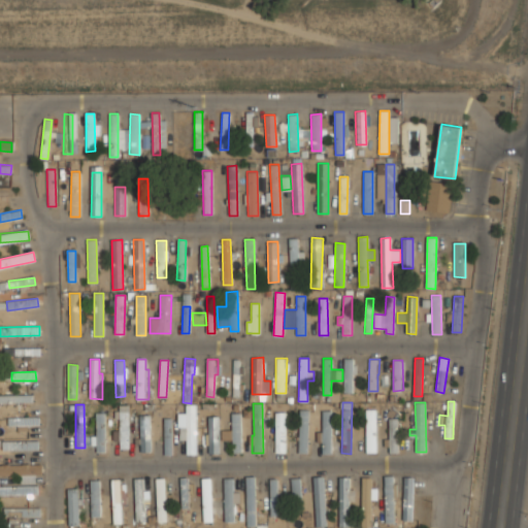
[(196,404),(186,404),(186,413),(178,414),(179,440),(187,439),(187,455),(197,454),(196,404)]
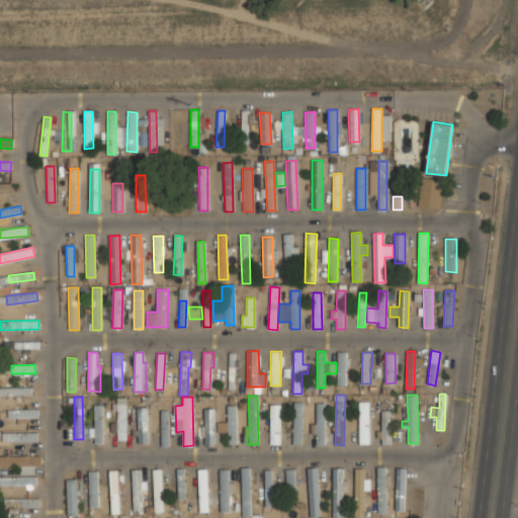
[(117,422),(111,423),(111,433),(117,433),(117,440),(126,440),(125,398),(116,398),(117,422)]
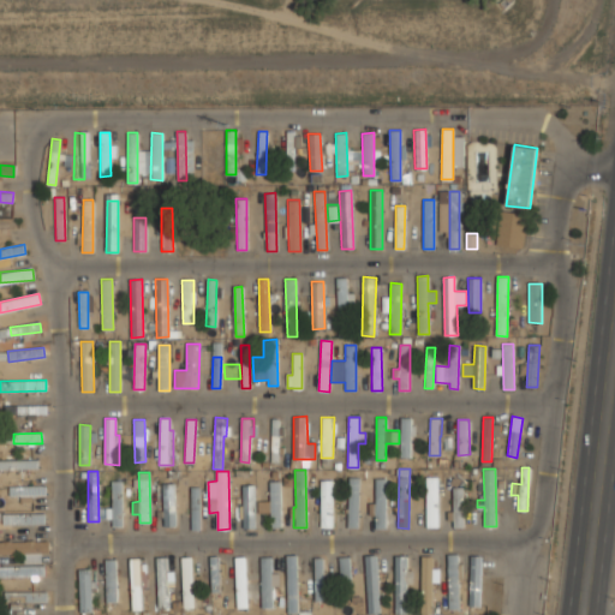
[(347,527),(358,527),(359,478),(348,477),(347,527)]
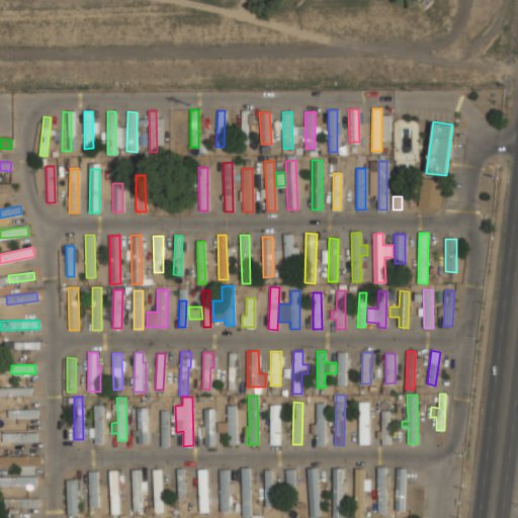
[(368,444),(369,402),(359,402),(358,444),(368,444)]
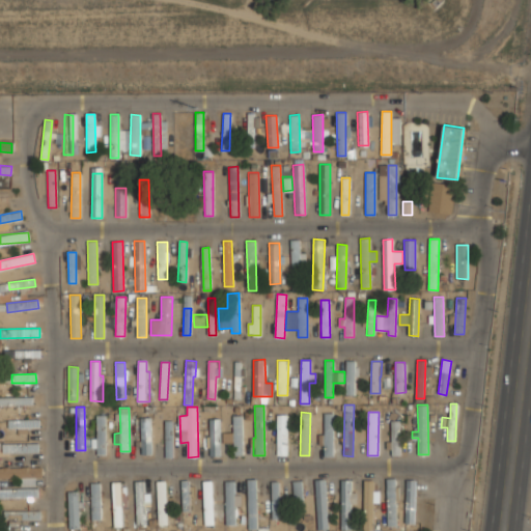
[(324,455),(333,456),(334,414),(324,414),(324,435),(318,435),(318,445),(324,445),(324,455)]
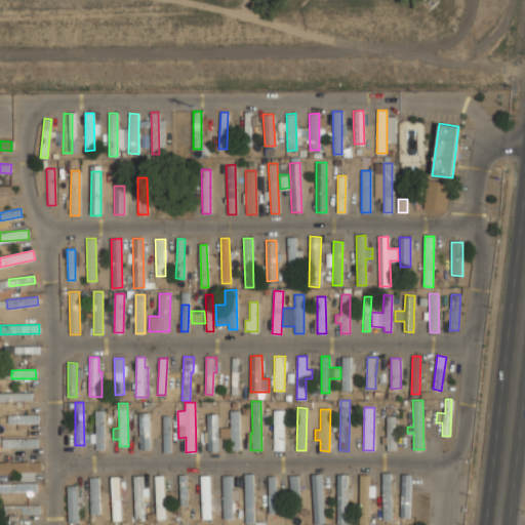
[(231,449),(240,449),(239,410),(230,410),(231,428),(220,428),(220,438),(231,438),(231,449)]
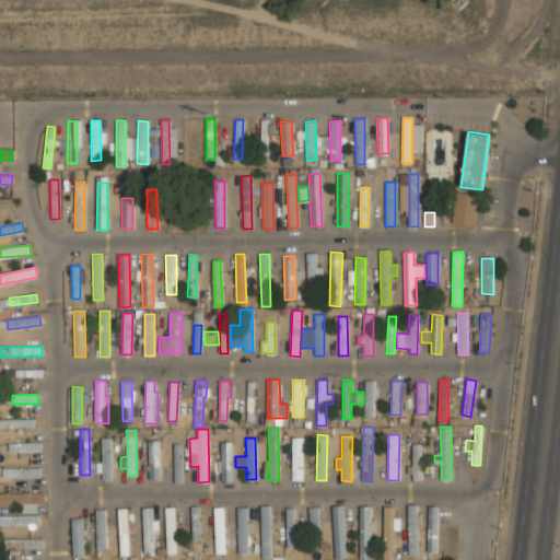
[(292,480),(303,480),(302,438),(292,438),(292,480)]
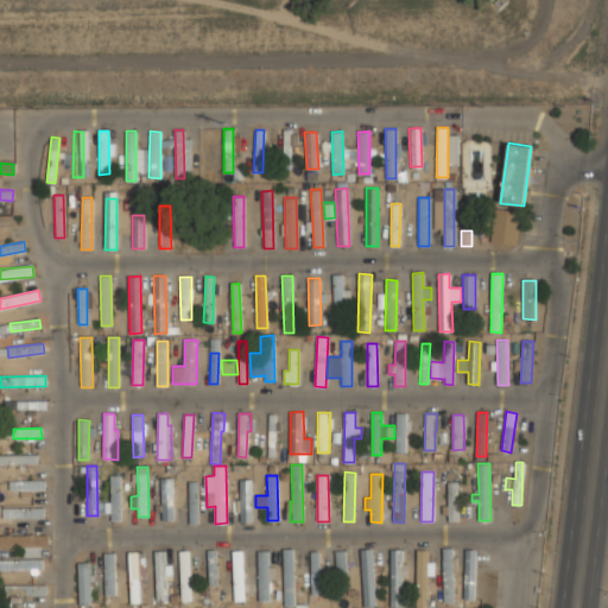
[(121,521),(121,476),(111,476),(111,504),(105,502),(105,513),(112,513),(111,521),(121,521)]
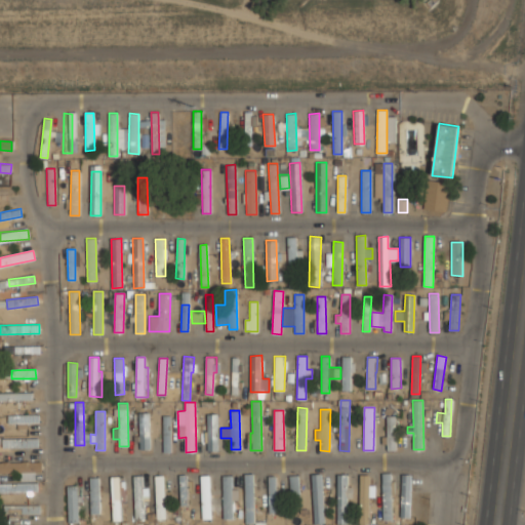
[(149,412),(138,413),(139,450),(150,449),(149,412)]
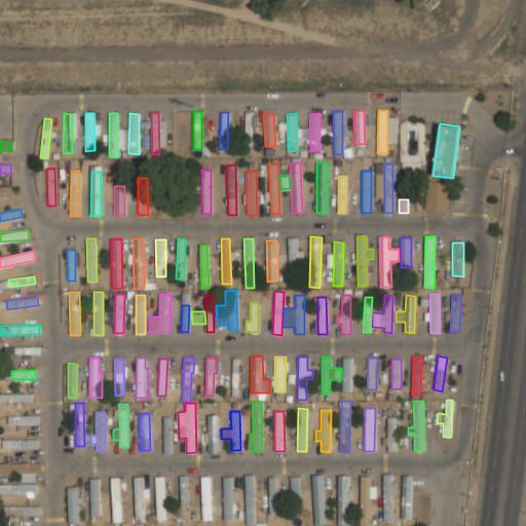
[(10,416),(11,423),(38,422),(38,415),(10,416)]
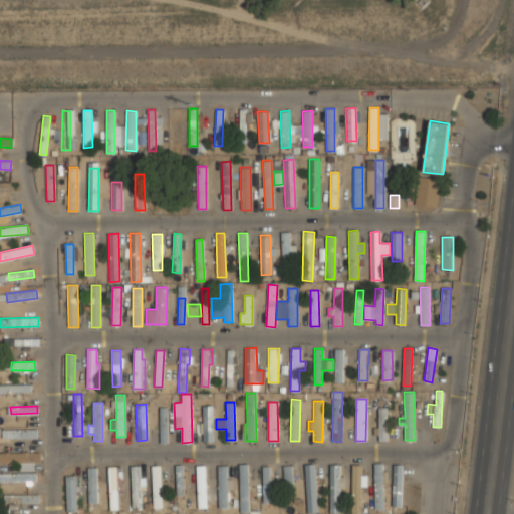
[(213,406),(202,406),(202,442),(213,442),(213,406)]
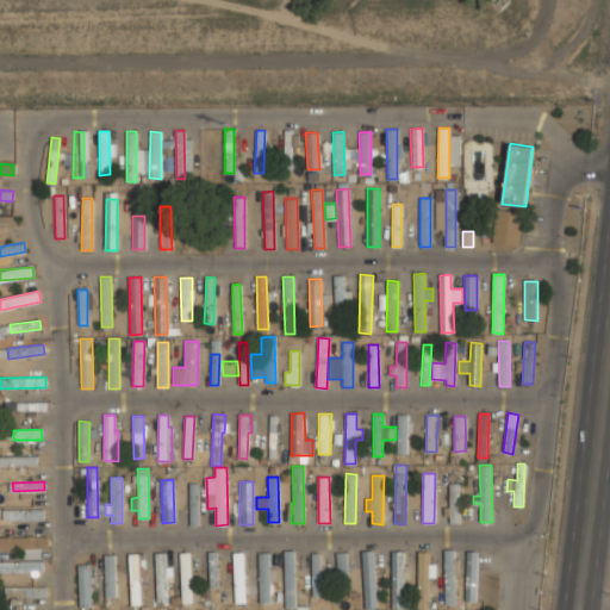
[(190,526),(198,526),(199,483),(190,483),(190,526)]
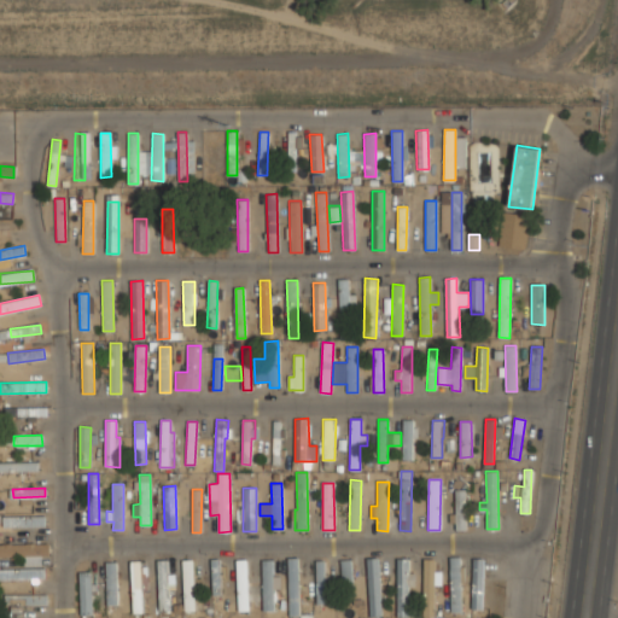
[(454,531),(467,530),(466,490),(453,490),(454,531)]
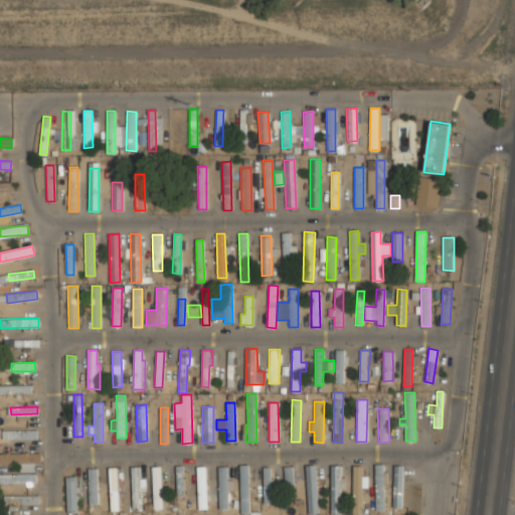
[(37,439),(37,431),(2,431),(2,440),(37,439)]
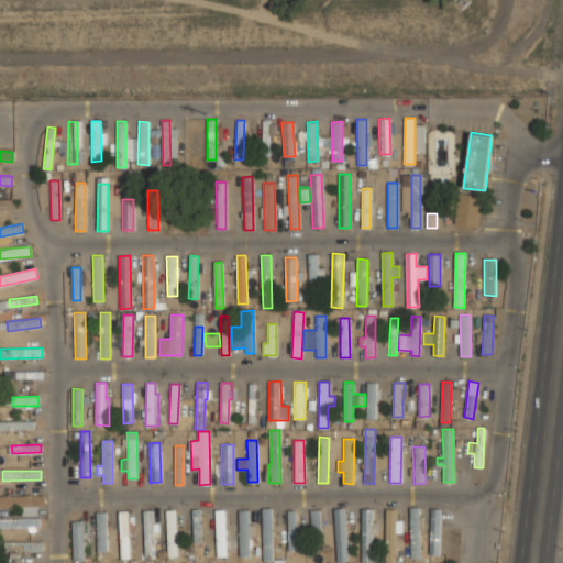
[(0,507),(45,506),(45,495),(0,495),(0,507)]
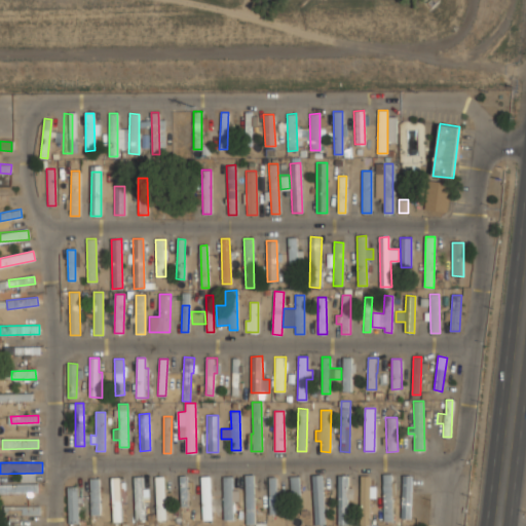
[(383,521),(392,521),(391,474),(382,475),(383,521)]
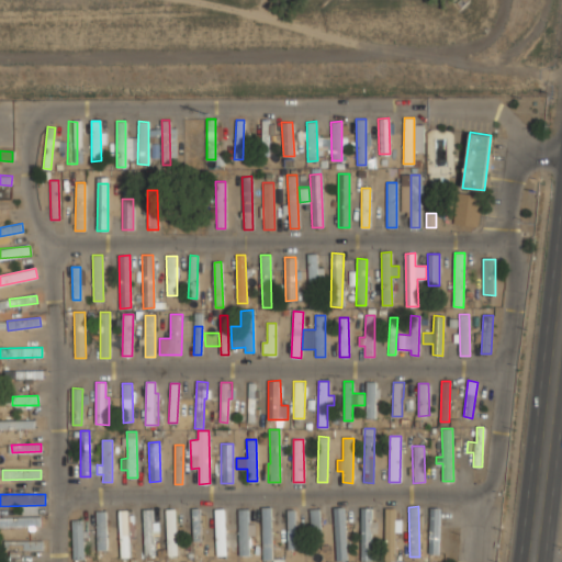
[(261,507),(262,561),(272,561),(271,507),(261,507)]
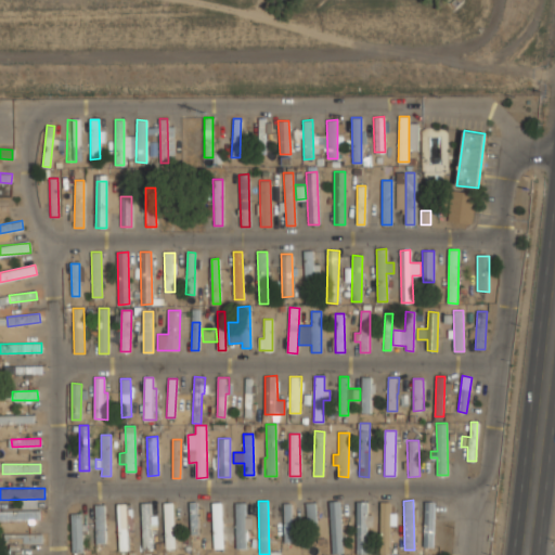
[(332,554),(343,553),(340,501),(330,502),(332,554)]
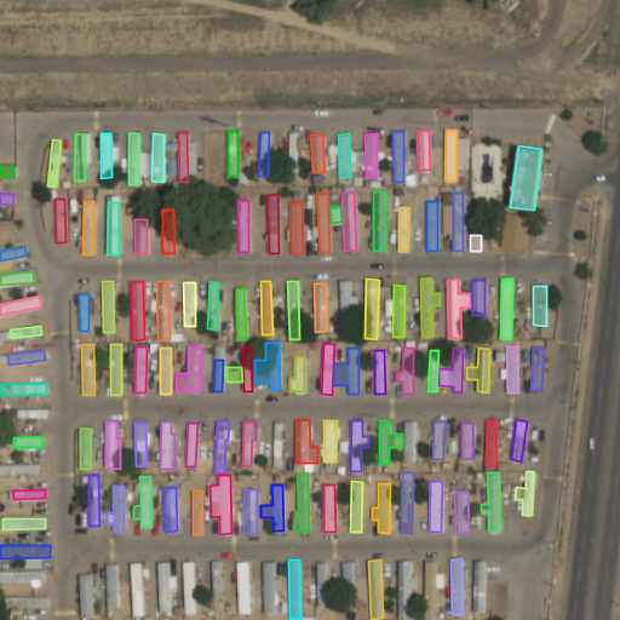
[(220,561),(212,561),(213,597),(222,596),(220,561)]
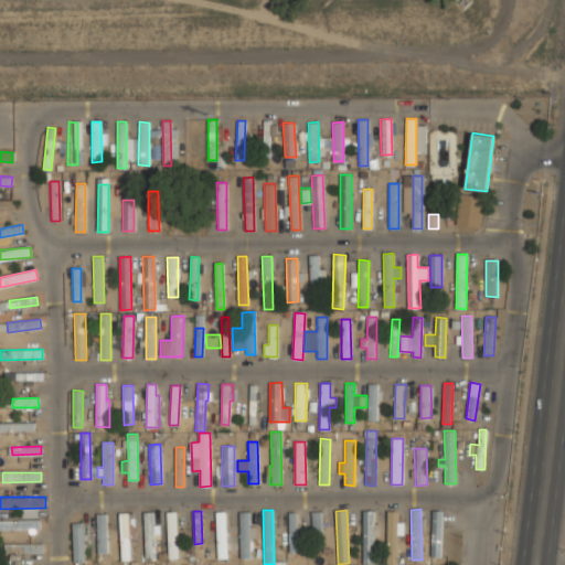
[(217,558),(227,558),(225,511),(216,512),(217,558)]
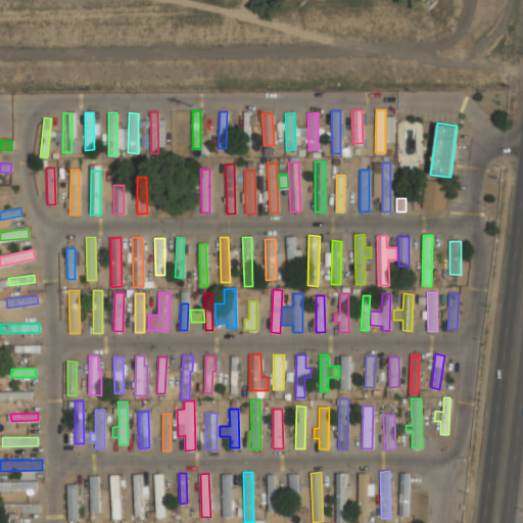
[(346,473),(336,473),(335,522),(346,522),(346,473)]
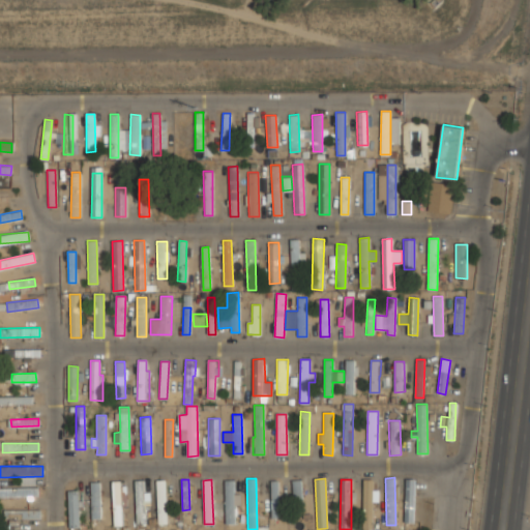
[(415,479),(406,479),(405,522),(413,523),(415,479)]
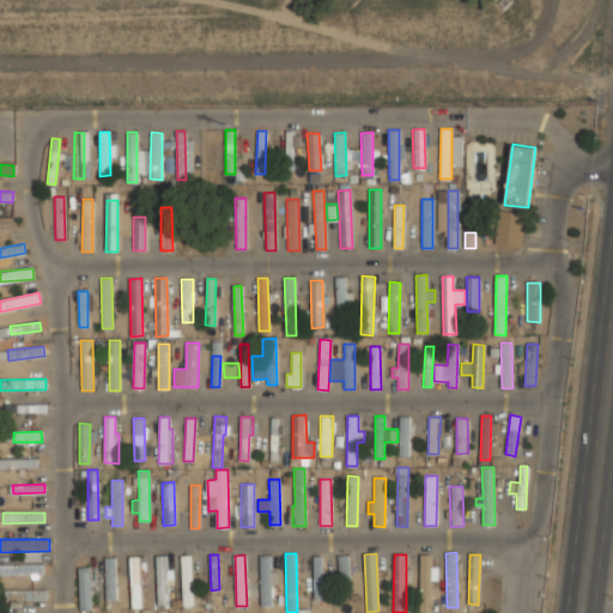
[(139,556),(129,557),(132,608),(141,608),(139,556)]
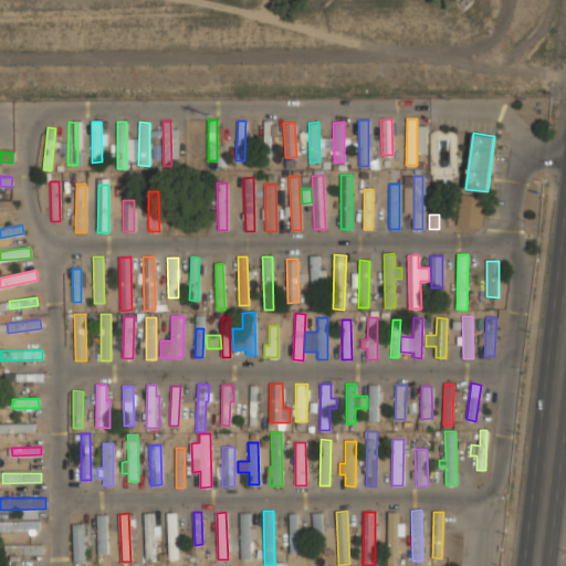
[(155,559),(154,513),(144,513),(146,559),(155,559)]
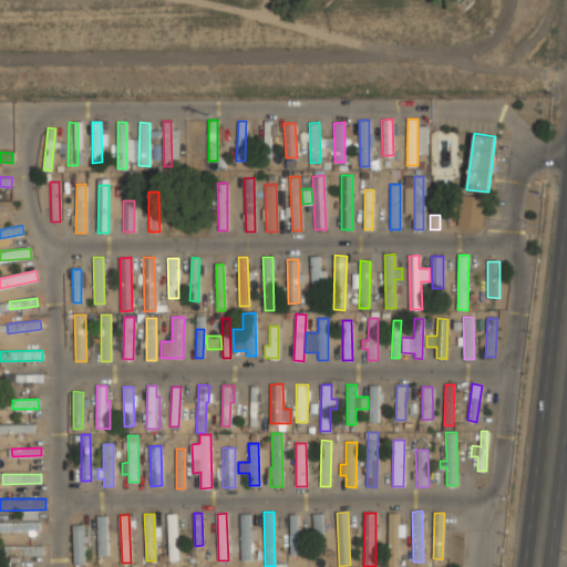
[(167,514),(169,560),(178,560),(177,514),(167,514)]
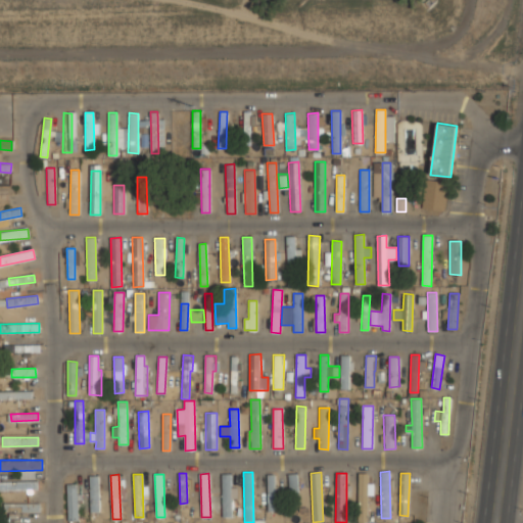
[(223,474),(222,517),(231,517),(231,474),(223,474)]
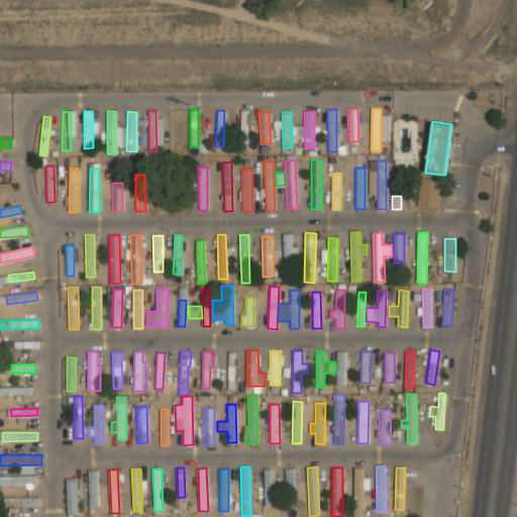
[(285,469),(286,490),(295,489),(294,469),(285,469)]
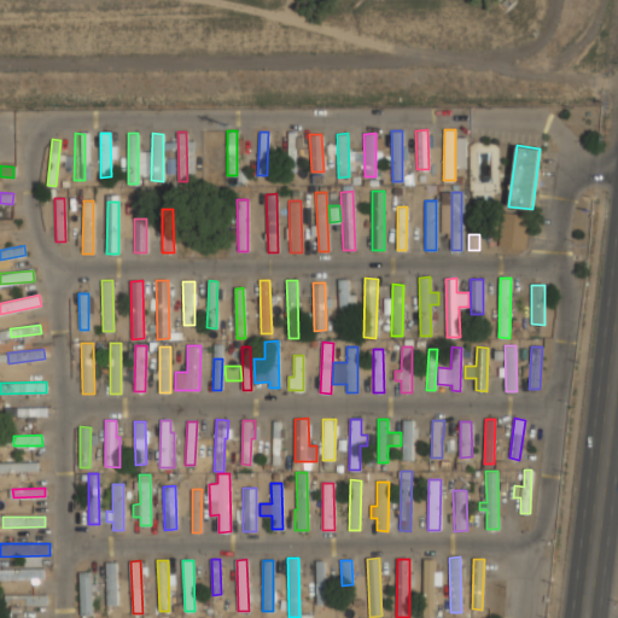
[(117,605),(116,561),(105,563),(106,605),(117,605)]
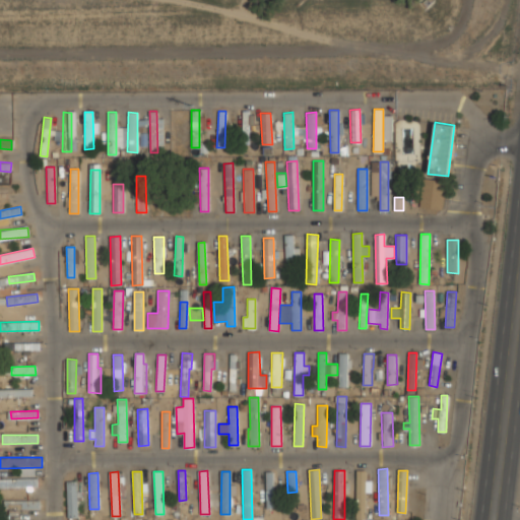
[(266,508),(274,508),(273,472),(265,472),(266,508)]
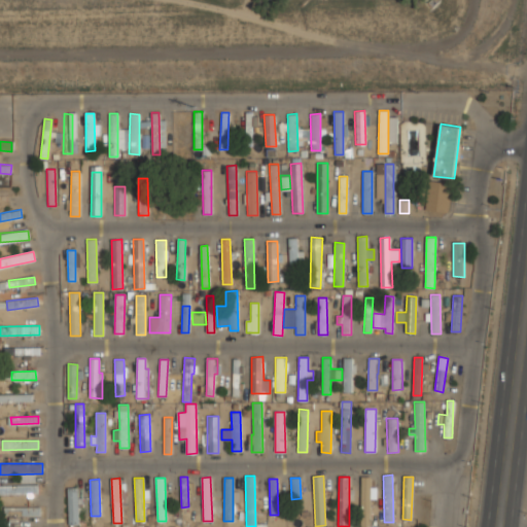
[(0,494),(38,493),(38,484),(0,485),(0,494)]
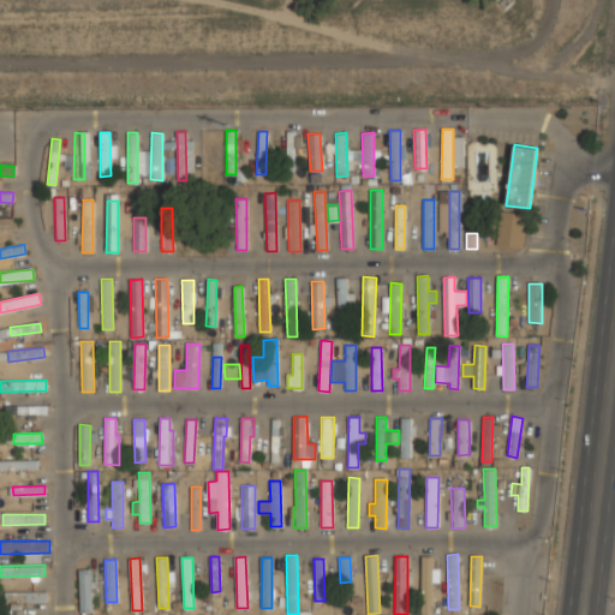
[(93,569),(78,569),(79,613),(93,613),(91,587),(93,587),(93,569)]
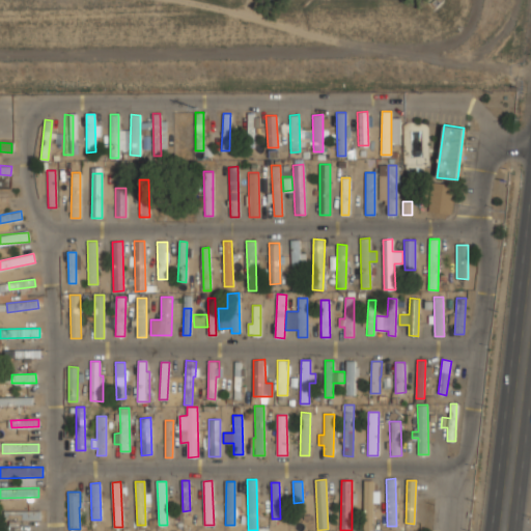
[(40,521),(39,510),(3,511),(3,521),(40,521)]
